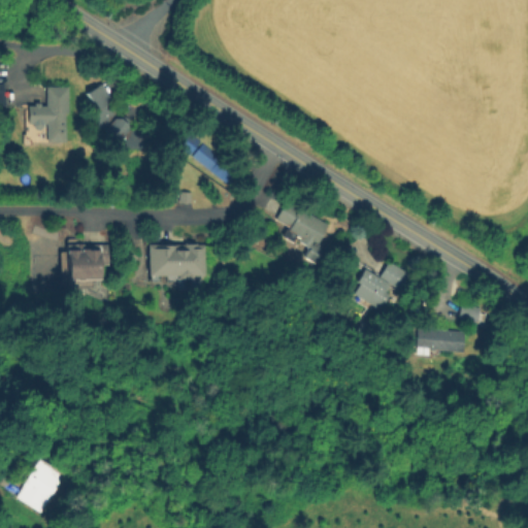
[(102,84),(113,100),(105,106),(105,109),(116,109),(111,120),(118,120),(121,118),(126,117),(128,121),(128,124),(126,126),(126,130),(141,130),(141,151),(123,151),(123,137),(118,141),(104,141),(104,128),(90,128),(90,112),(81,98),(102,84)]
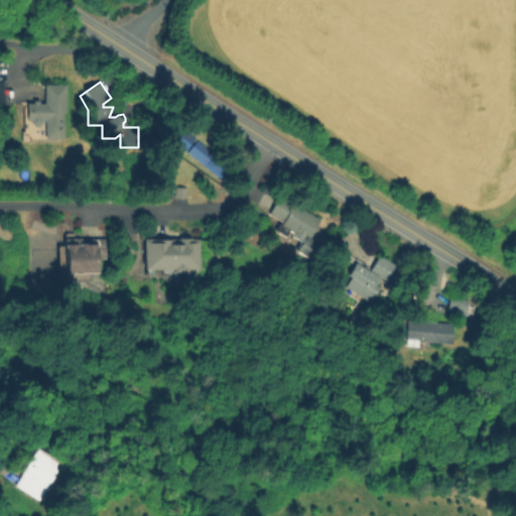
[(61,86),(67,86),(67,111),(65,111),(63,140),(44,139),(44,122),(27,122),(27,104),(33,104),(33,101),(39,101),(39,105),(44,105),(44,86),(61,86)]
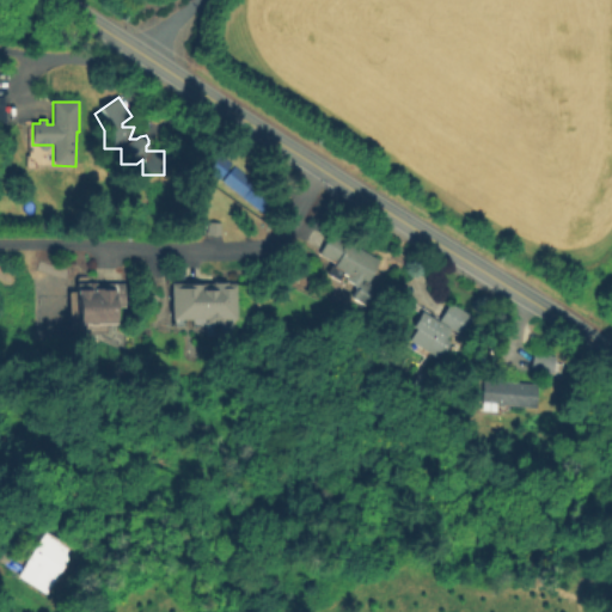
[(219,152),(276,197),(264,214),(206,169),(208,166),(203,163),(212,151),(216,154),(219,152)]
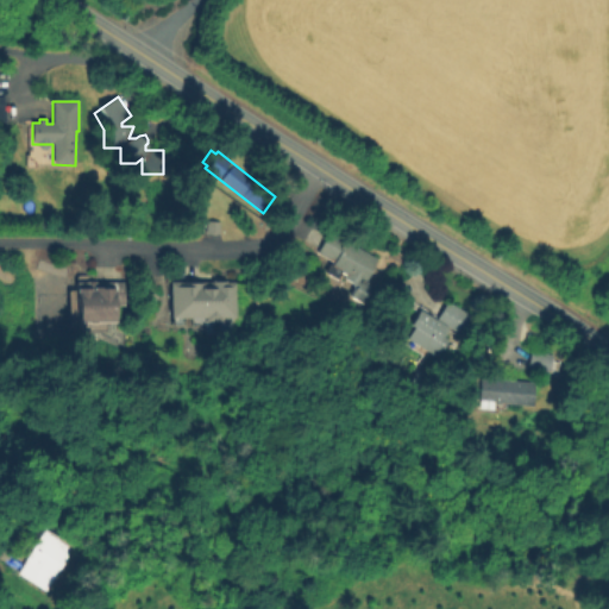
[(220,234),(207,233),(207,223),(220,223),(220,234)]
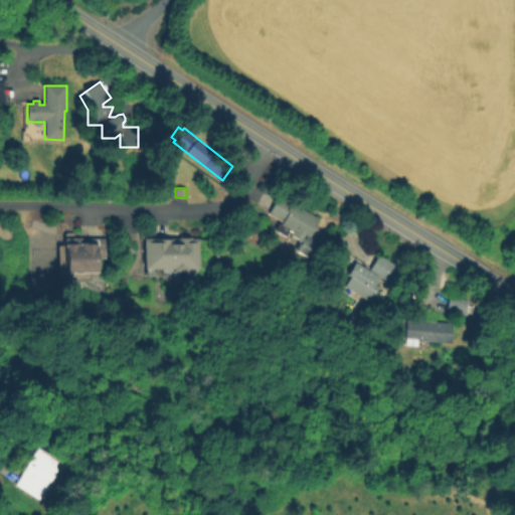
[(319,219),(308,238),(315,242),(306,258),(296,251),(301,241),(291,235),(292,233),(288,231),(285,237),(274,231),(280,221),(268,214),(279,196),(319,219)]
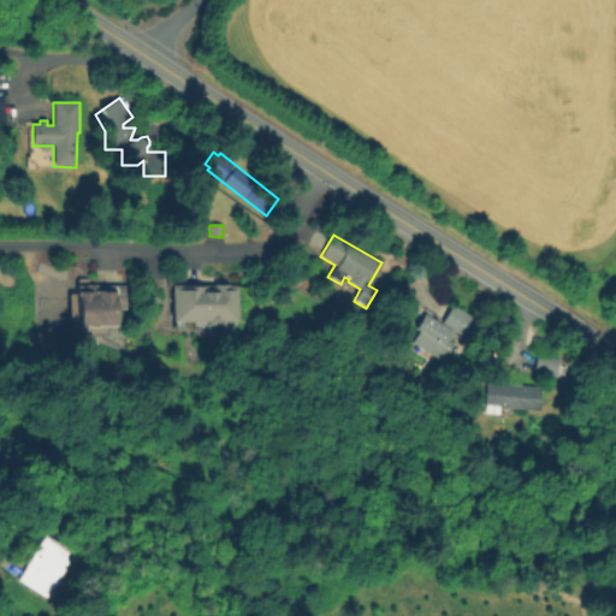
[(112,289),(112,290),(123,290),(123,313),(112,313),(112,336),(72,336),(72,289),(112,289)]
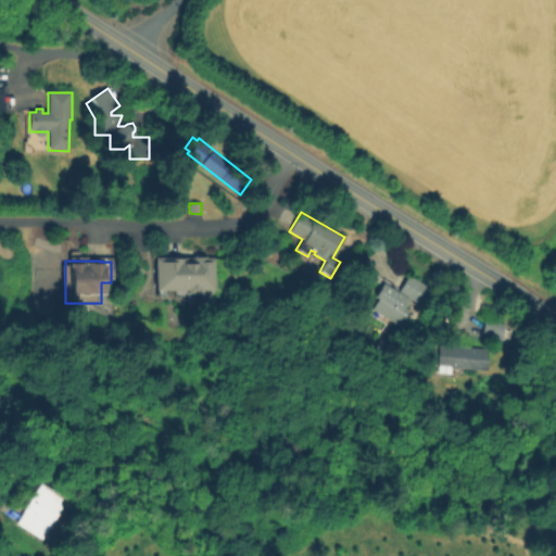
[(152,295),(152,261),(214,261),(213,297),(152,295)]
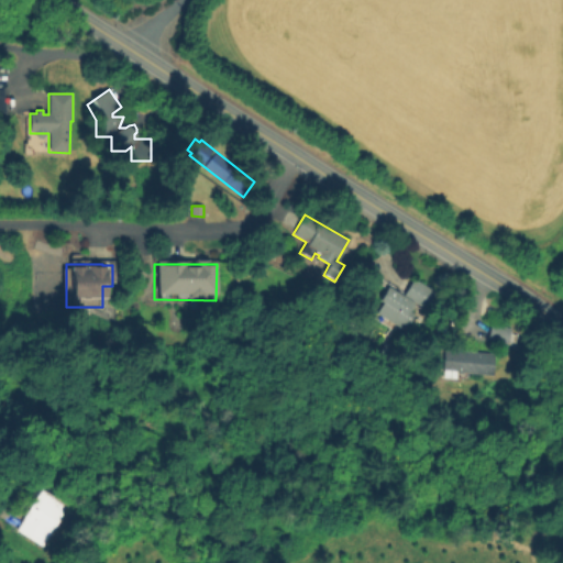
[(403,297),(414,278),(439,295),(428,312),(412,302),(411,304),(416,306),(411,312),(415,316),(405,331),(376,313),(383,304),(378,301),(387,287),(403,297)]
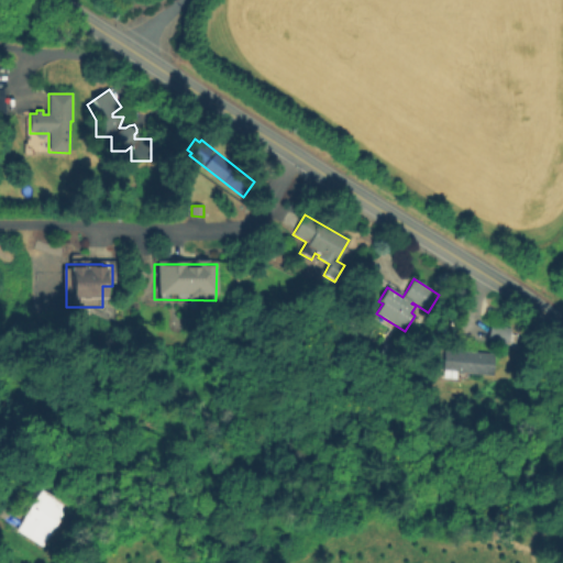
[(493,324),(512,330),(507,346),(487,341),(493,324)]
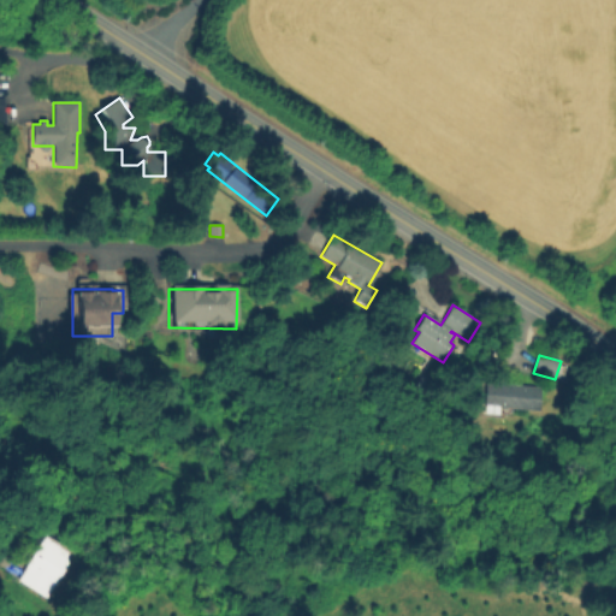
[(542,388),(539,413),(511,409),(510,418),(501,416),(502,408),(499,408),(498,415),(483,414),(486,383),(497,384),(497,380),(507,381),(507,384),(542,388)]
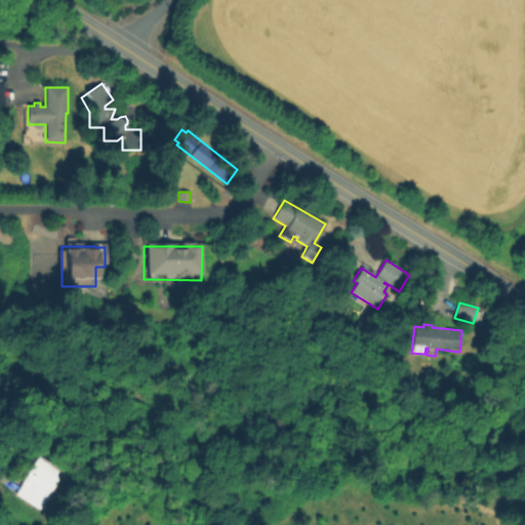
[(40,456),(65,473),(40,511),(15,494),(40,456)]
